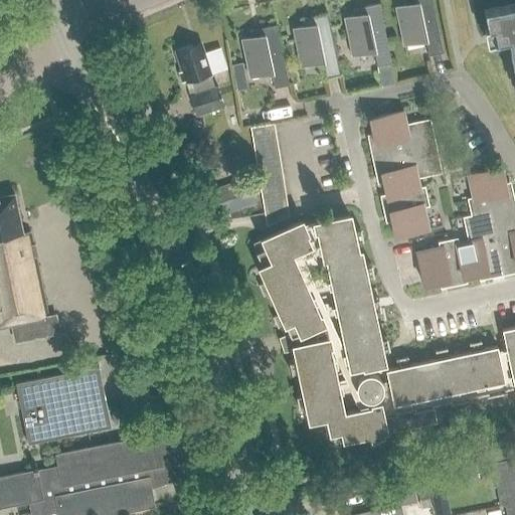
[(395,8),(403,45),(424,40),(428,54),(427,54),(427,56),(443,53),(432,0),(416,0),(417,3),(395,8)]
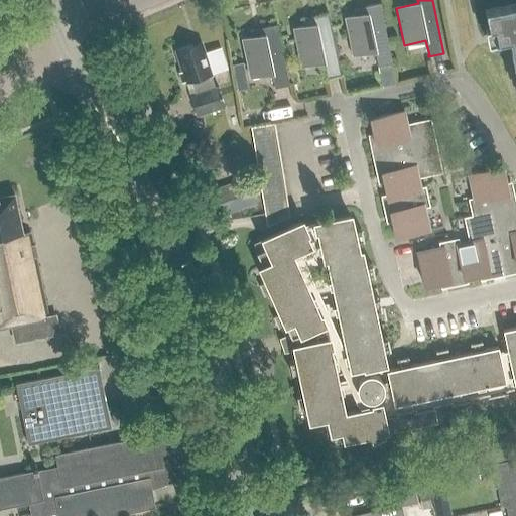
[(377,67),(392,63),(380,4),(365,7),(365,8),(366,8),(367,14),(345,18),(353,55),(374,51),(377,66),(377,67)]
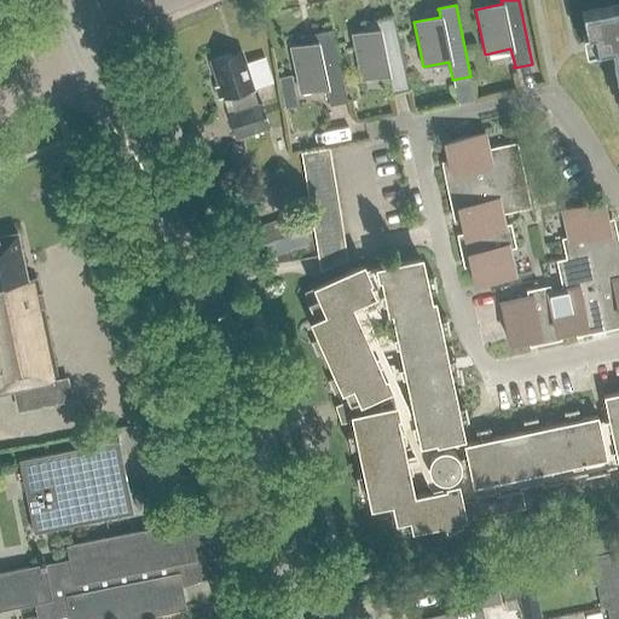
[(618,5),(580,13),(585,35),(593,34),(595,48),(593,50),(594,51),(609,48),(618,96),(618,5)]
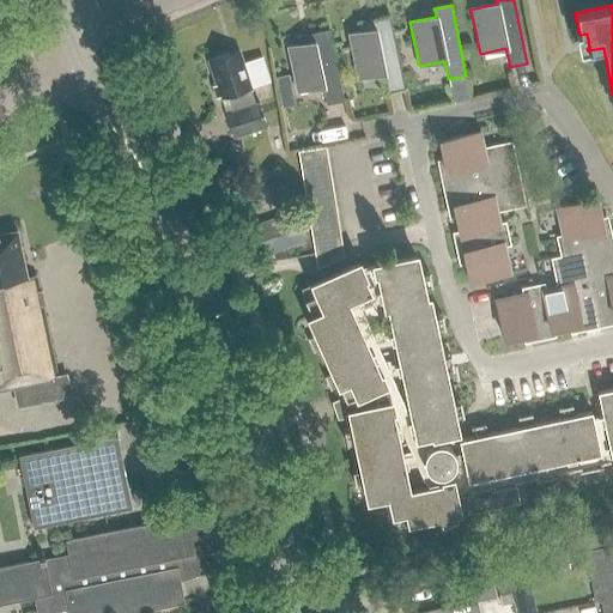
[(387,92),(405,89),(390,17),(372,22),(372,23),(374,23),(375,29),(349,35),(358,79),(383,73),(387,91),(387,92)]
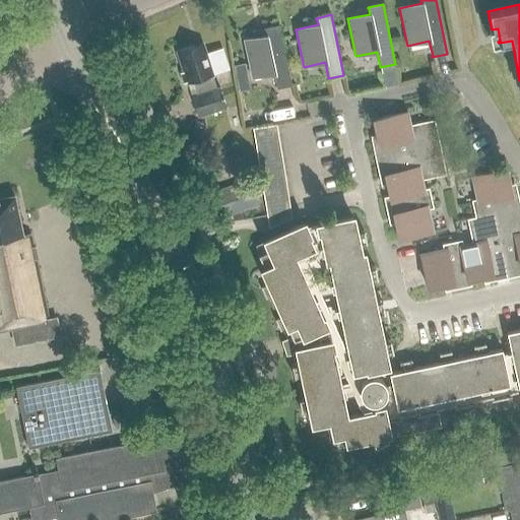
[(276,89),(291,86),(279,25),(264,28),(264,29),(265,29),(266,36),(244,41),(252,78),(273,73),(276,88),(276,89)]
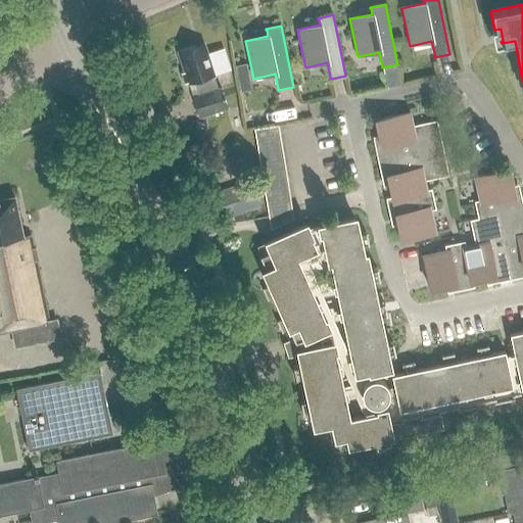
[(228,108),(221,88),(218,89),(214,77),(214,76),(230,70),(223,49),(207,54),(203,44),(178,52),(185,73),(181,74),(184,84),(188,83),(188,85),(195,82),(199,95),(192,97),(199,117),(228,108)]
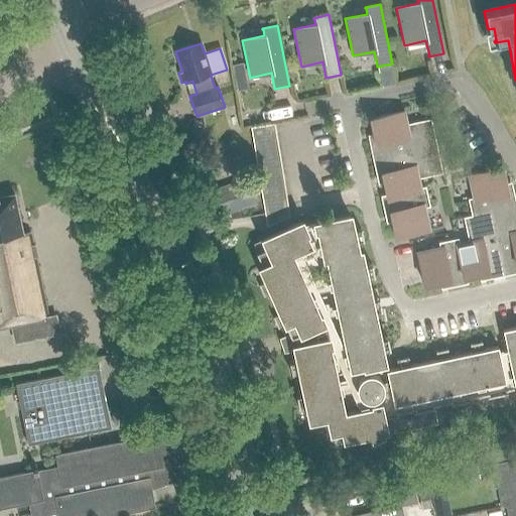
[(243,62),(233,65),(235,78),(246,76),(243,62)]
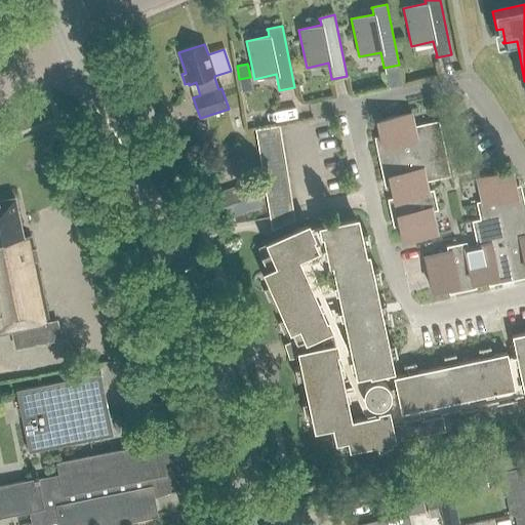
[(249,113),(246,118),(247,123),(253,127),(259,126),(263,121),(260,116),(254,112),(249,113)]
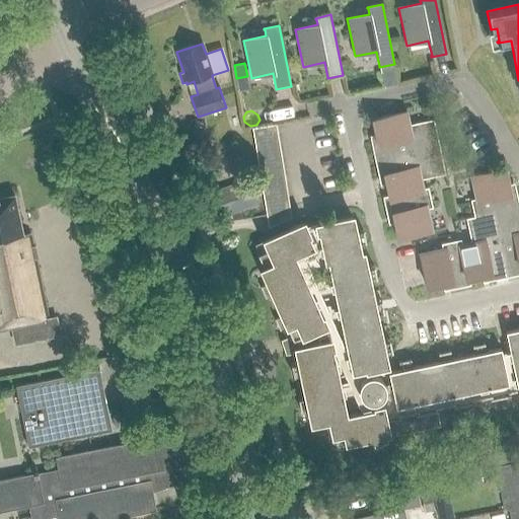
[(371,143),(375,160),(439,147),(433,120),(432,120),(433,123),(422,125),(422,124),(420,124),(420,125),(410,127),(406,113),(372,120),(377,144),(373,145),(373,143),(371,143)]
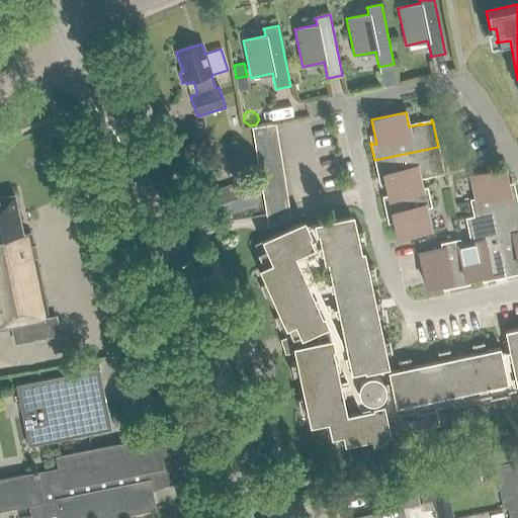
[(251,127),(254,142),(277,138),(275,123),(251,127)]
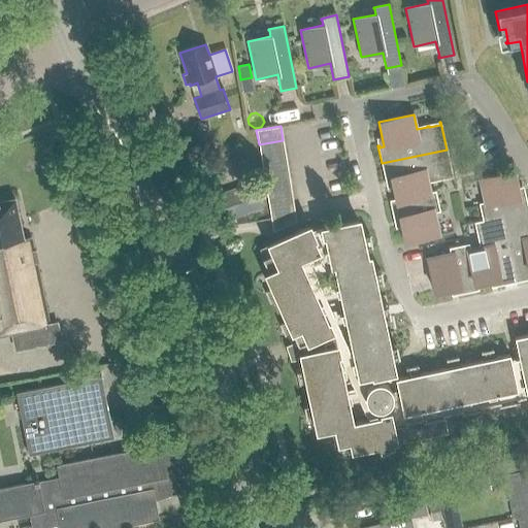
[(261,158),(286,154),(283,140),(259,144),(261,158)]
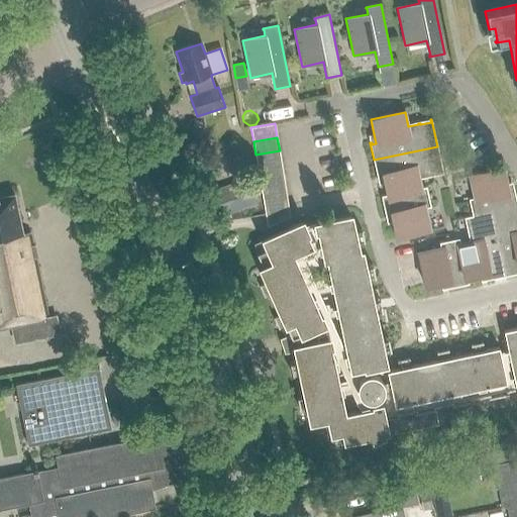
[(383,175),(387,197),(421,190),(418,177),(429,175),(429,176),(431,176),(430,175),(441,172),(442,175),(443,174),(437,146),(374,160),(378,178),(379,178),(379,176),(383,175)]
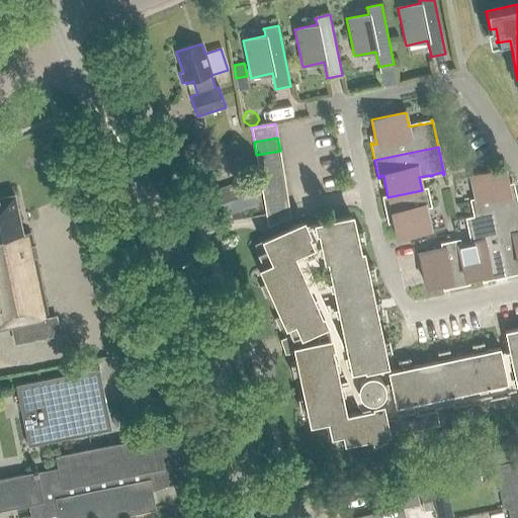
[(256,155),(258,168),(282,164),(280,151),(256,155)]
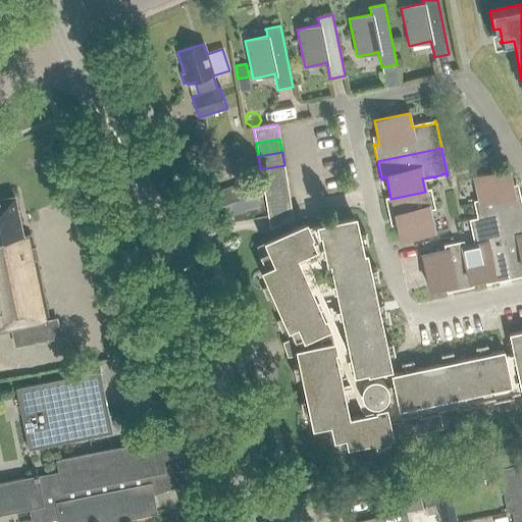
[(286,178),(284,165),(260,169),(262,183),(286,178)]
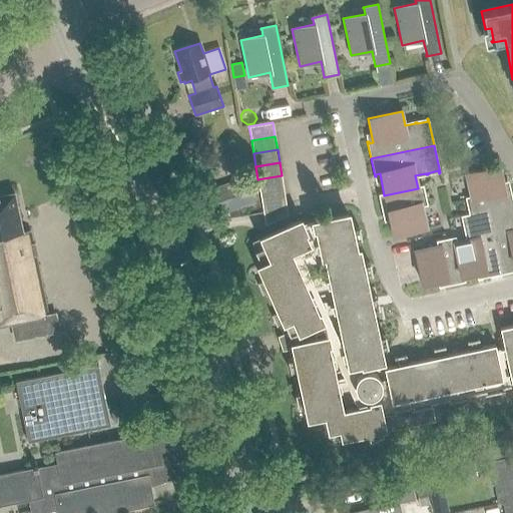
[(468,214),(488,210),(512,205),(509,188),(508,188),(508,190),(505,191),(500,167),(466,175),(471,198),(467,199),(466,197),(465,197),(468,214)]
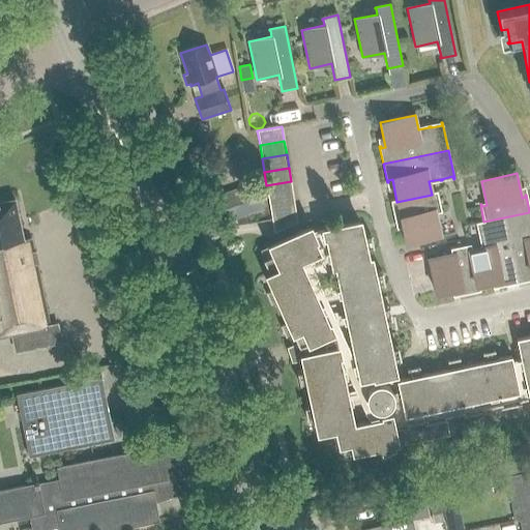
[(268,199),(293,195),(293,194),(291,181),(266,185),(268,199)]
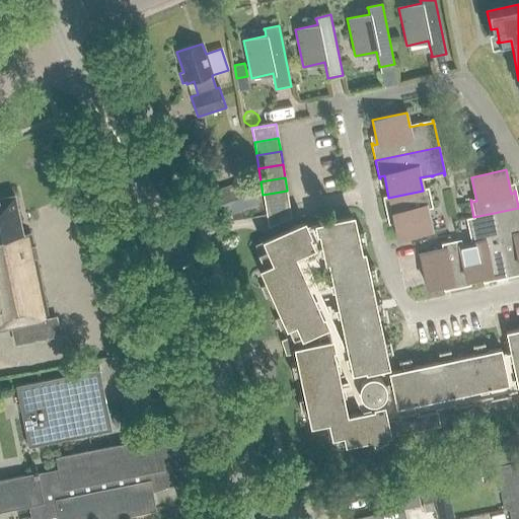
[(251,178),(217,191),(225,216),(261,204),(251,178)]
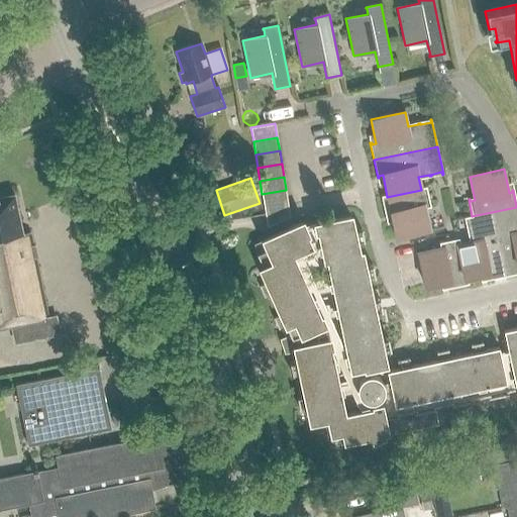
[(421,190),(387,197),(383,198),(383,196),(382,196),(386,216),(387,216),(387,214),(391,213),(396,237),(430,230),(425,206),(429,205),(429,207),(430,207),(426,187),(425,188),(425,189),(421,190)]
